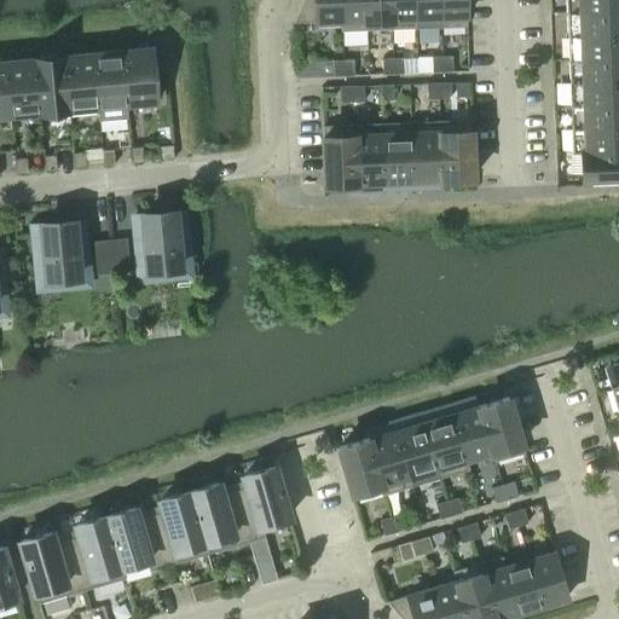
[(302,0),(293,22),(340,21),(341,32),(342,32),(340,0),(302,0)]
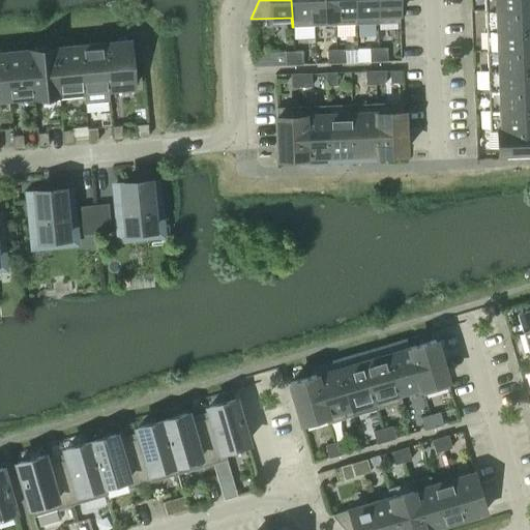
[(314,26),(312,0),(291,0),(293,27),(314,26)]
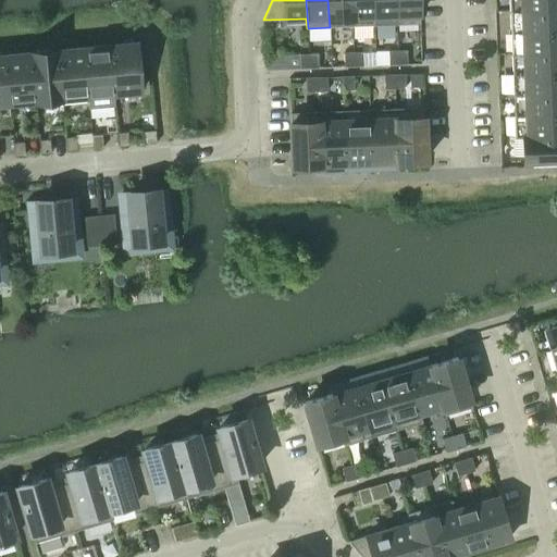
[(351,26),(350,0),(327,0),(330,27),(351,26)]
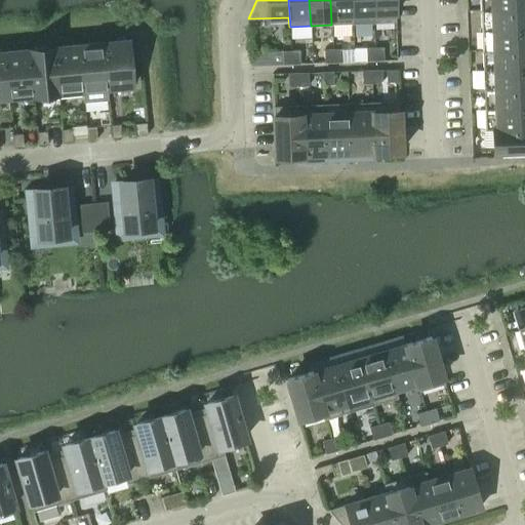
[(351,0),(330,0),(331,25),(354,24),(354,14),(352,14),(351,0)]
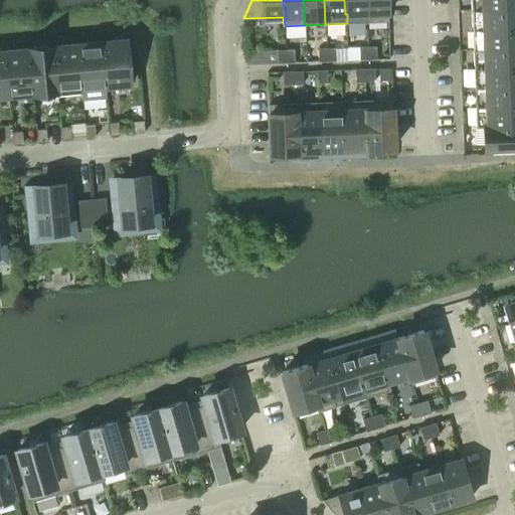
[(366,14),(365,0),(344,0),(345,14),(347,14),(364,14),(366,14)]
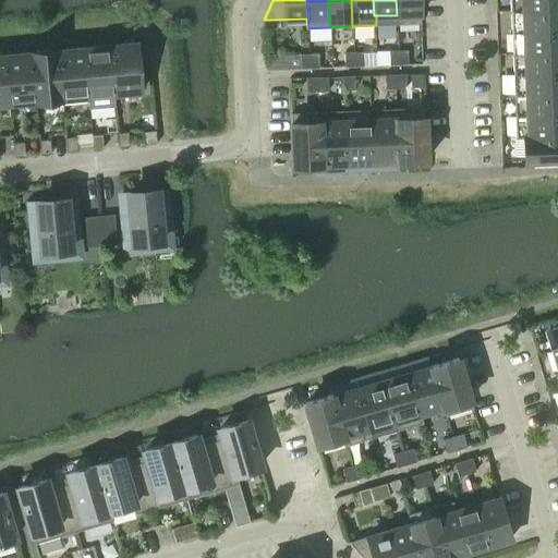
[(419,0),(396,0),(397,15),(395,15),(396,24),(421,23),(419,0)]
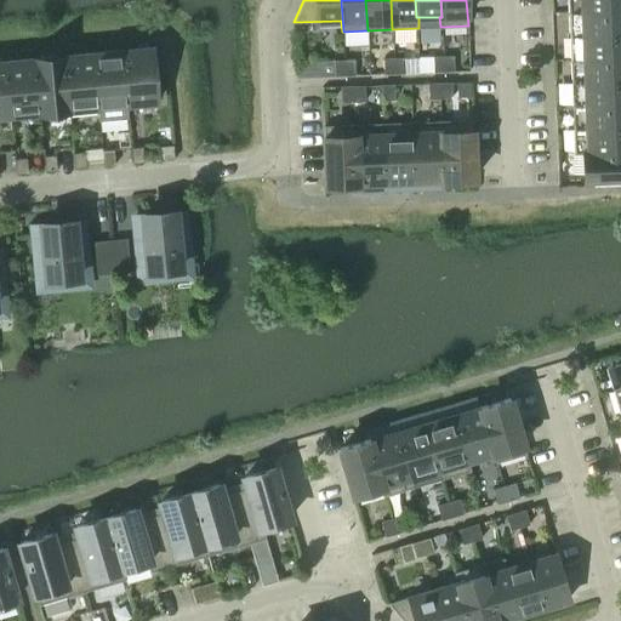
[(620,0),(567,0),(568,13),(620,11),(620,0)]
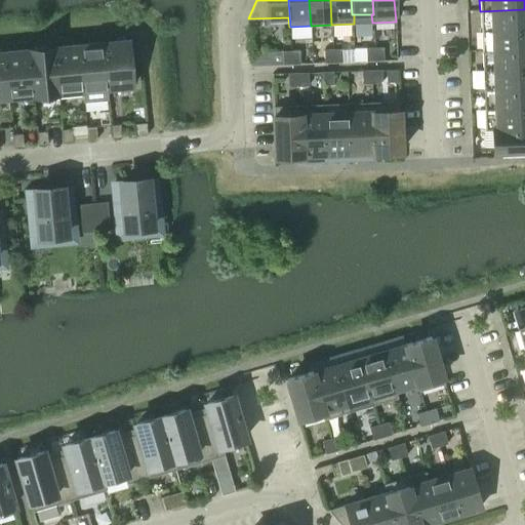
[(524,48),(524,9),(480,11),(481,50),(524,48)]
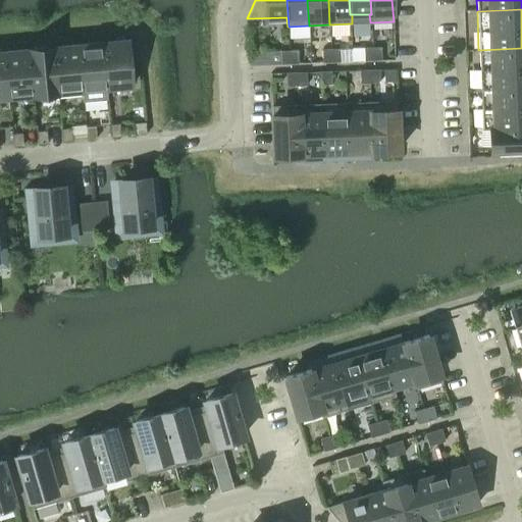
[(137,40),(102,43),(106,88),(132,86),(128,58),(139,57),(137,40)]
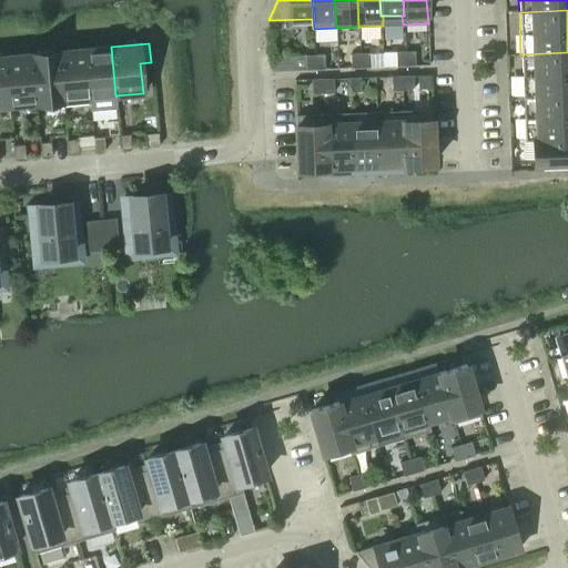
[(115,95),(111,47),(84,49),(89,98),(90,98),(115,95)]
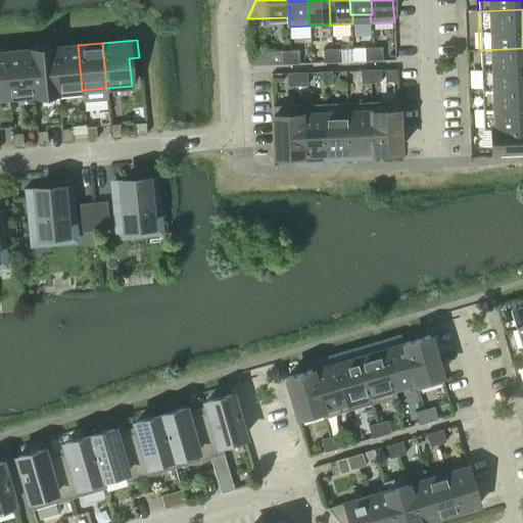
[(82,90),(78,45),(53,48),(57,93),(56,93),(56,98),(83,95),(83,90),(82,90)]
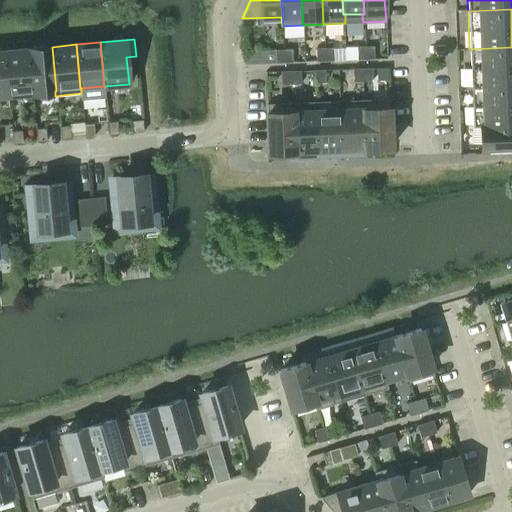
[(366,59),(365,46),(357,47),(357,60),(366,59)]
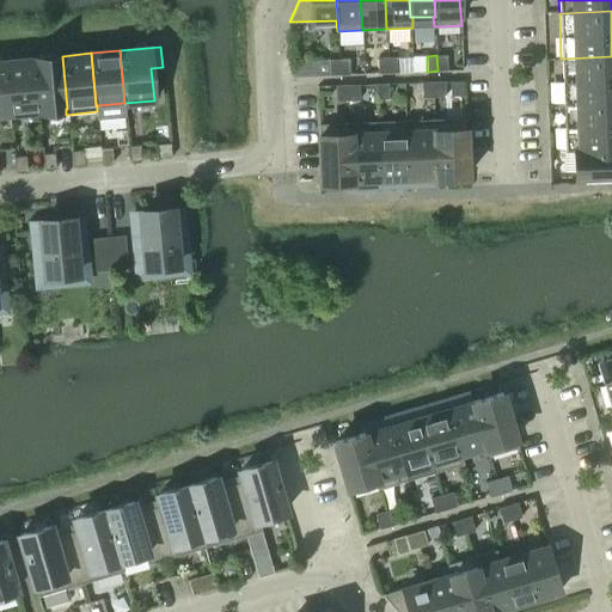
[(447,71),(447,55),(436,55),(438,71),(447,71)]
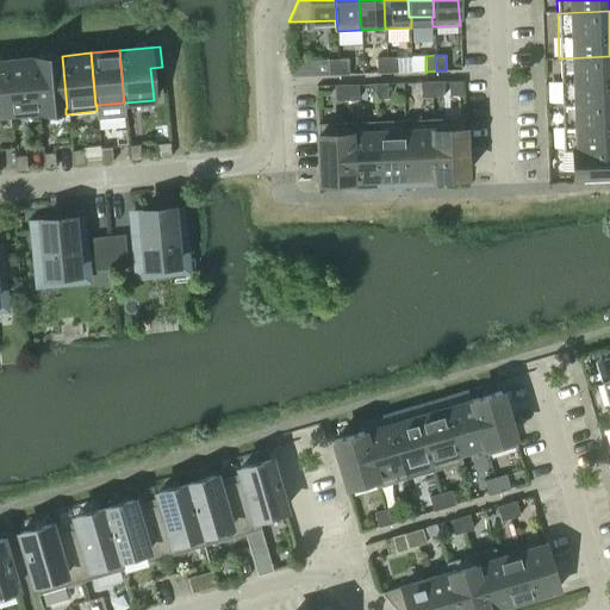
[(62,56),(33,58),(38,111),(66,109),(67,109),(62,56)]
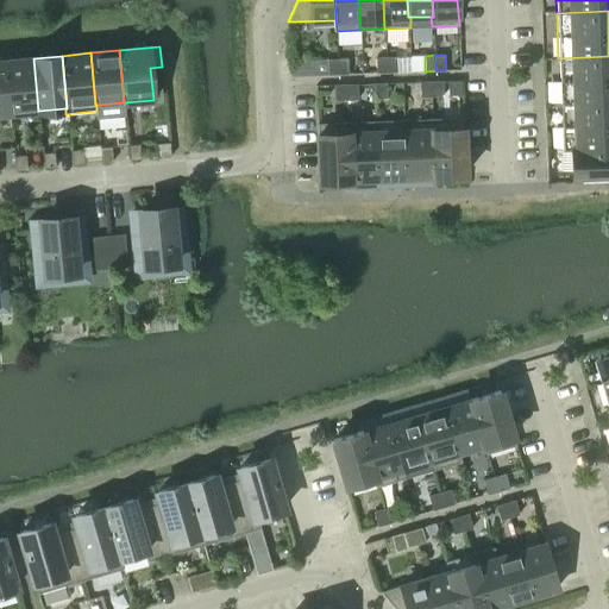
[(608,100),(608,56),(558,58),(560,102),(608,100)]
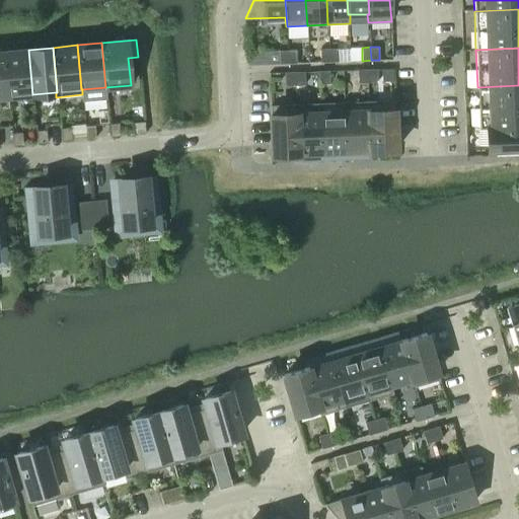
[(329,62),(328,49),(320,49),(320,62),(329,62)]
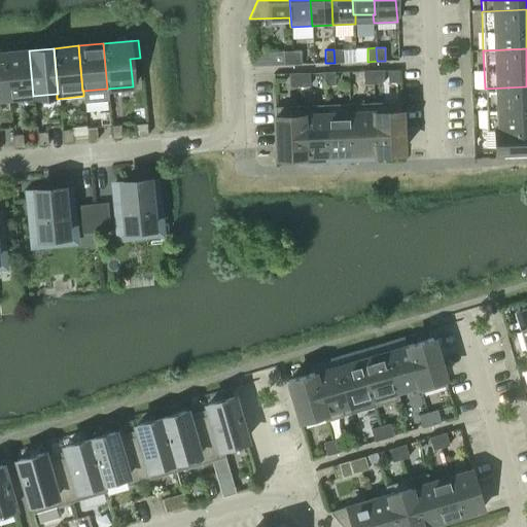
[(343,49),(334,49),(335,63),(343,63),(343,49)]
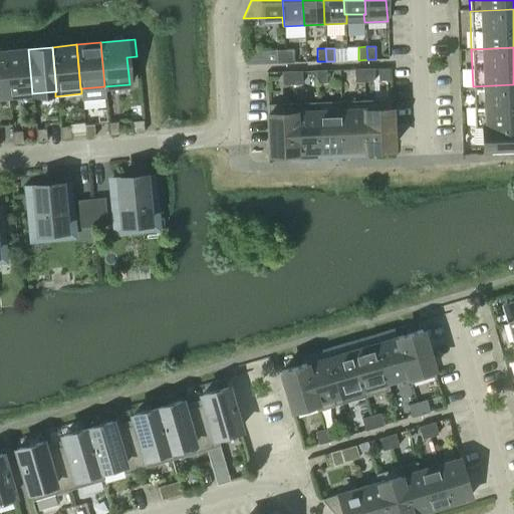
[(28,49),(4,51),(8,95),(32,93),(28,49)]
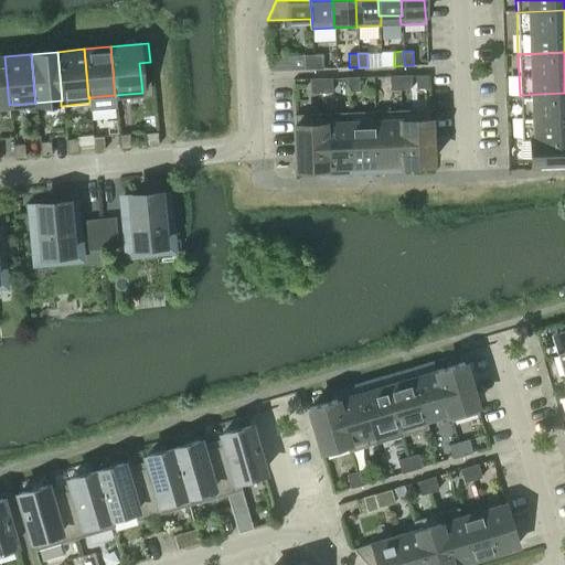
[(322,68),(322,54),(312,55),(313,70),(322,68)]
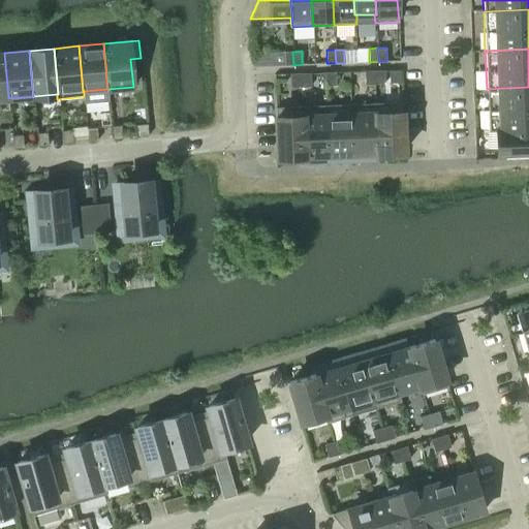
[(293,65),(292,52),(284,52),(285,65),(293,65)]
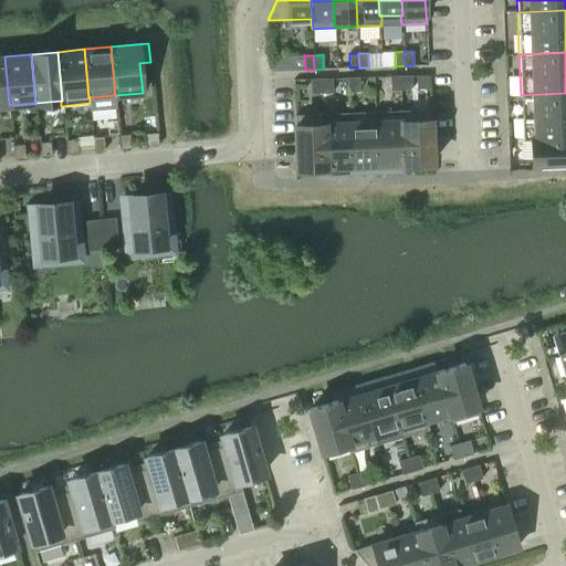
[(0,106),(9,105),(4,56),(0,56),(0,106)]
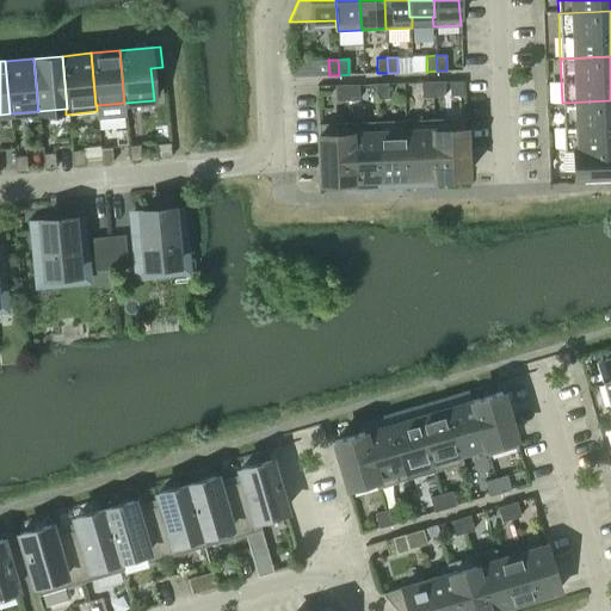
[(433,97),(432,81),(421,82),(421,98),(433,97)]
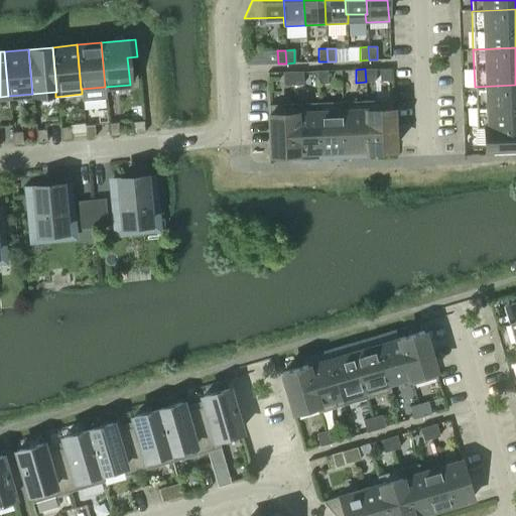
[(375,69),(365,69),(366,82),(376,82),(375,69)]
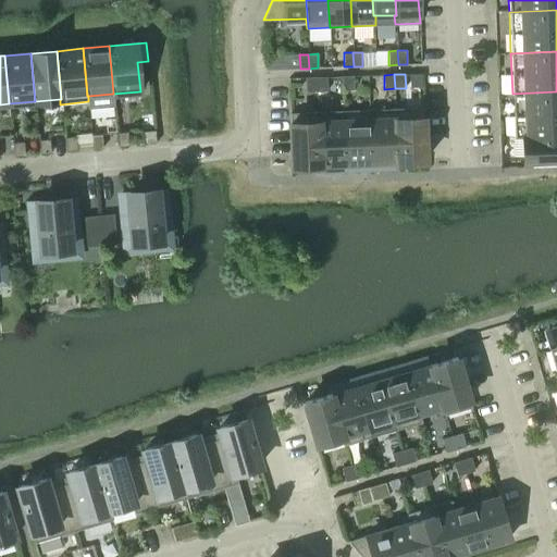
[(343,90),(354,90),(353,76),(342,76),(343,90)]
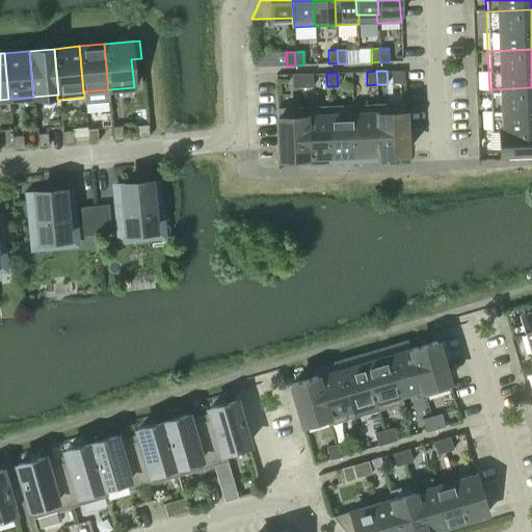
[(302,87),(301,74),(292,74),(292,87),(302,87)]
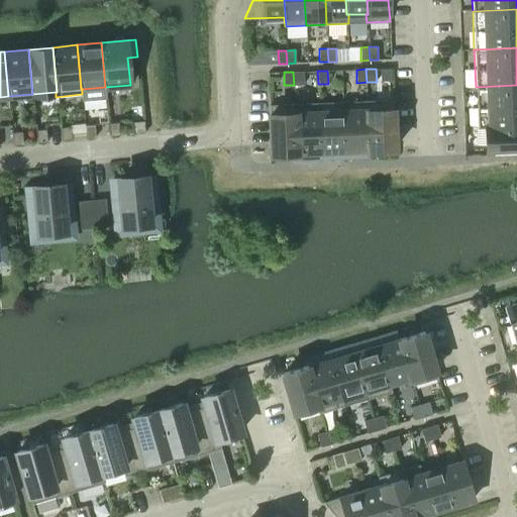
[(303,72),(293,72),(294,85),(304,85),(303,72)]
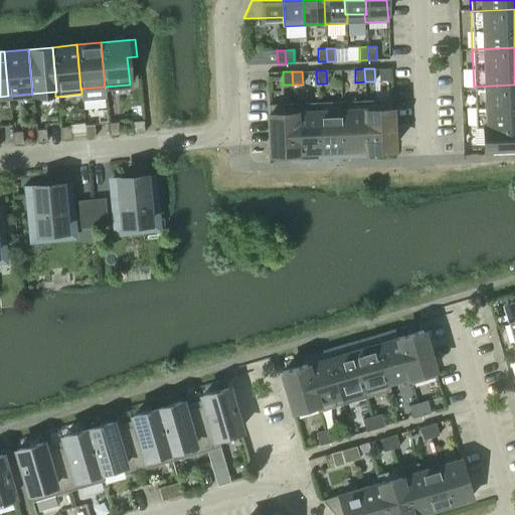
[(514,84),(474,87),(475,126),(514,124),(514,84)]
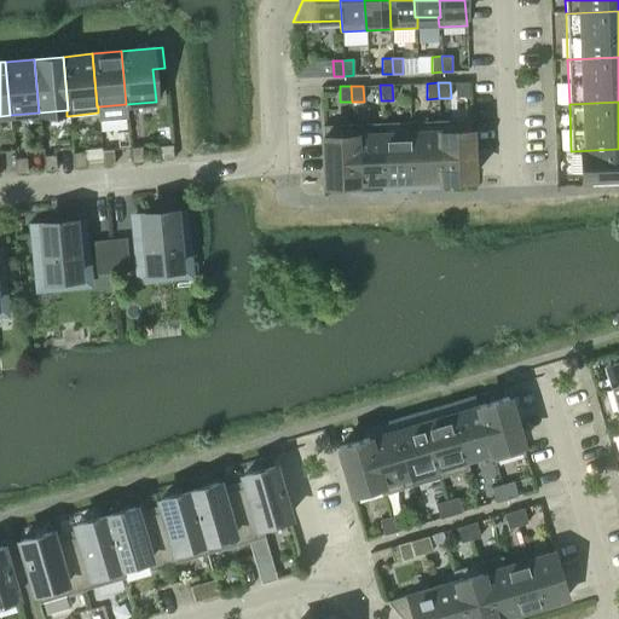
[(440,121),(443,179),(473,178),(470,120),(440,121)]
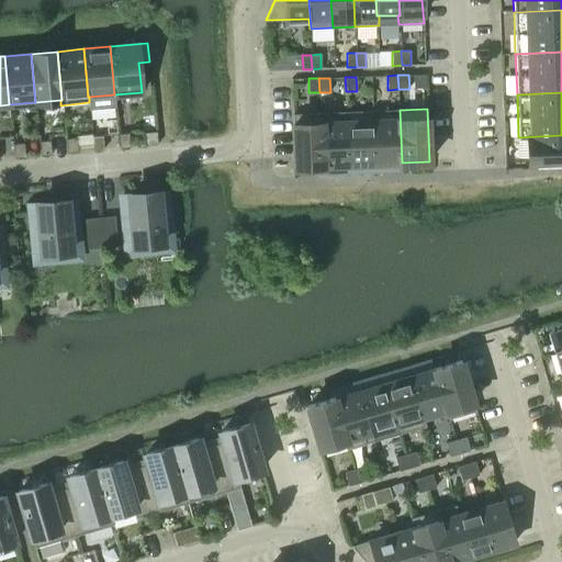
[(402,163),(400,110),(373,111),(375,164),(402,163)]
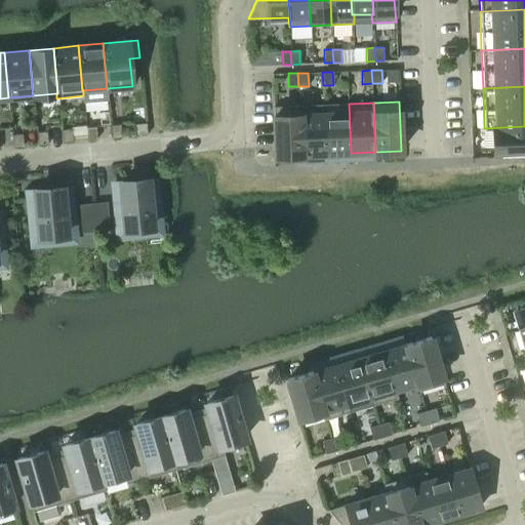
[(351,153),(349,104),(322,105),(323,114),(324,114),(326,154),(351,153)]
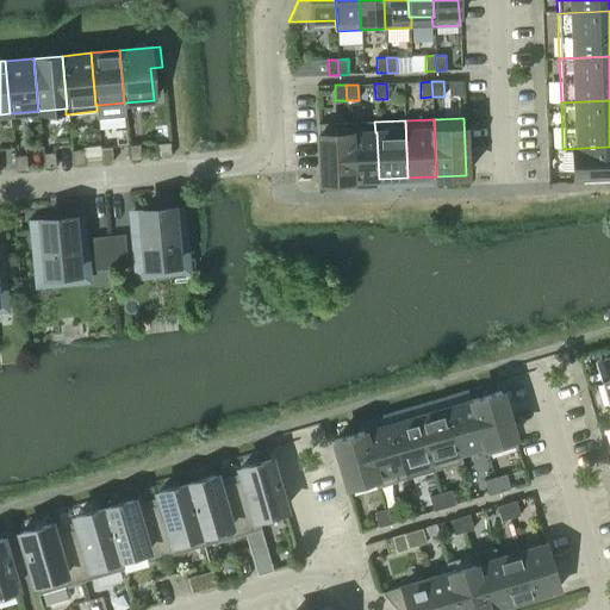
[(348,134),(349,134),(349,123),(317,124),(321,182),(350,180),(348,134)]
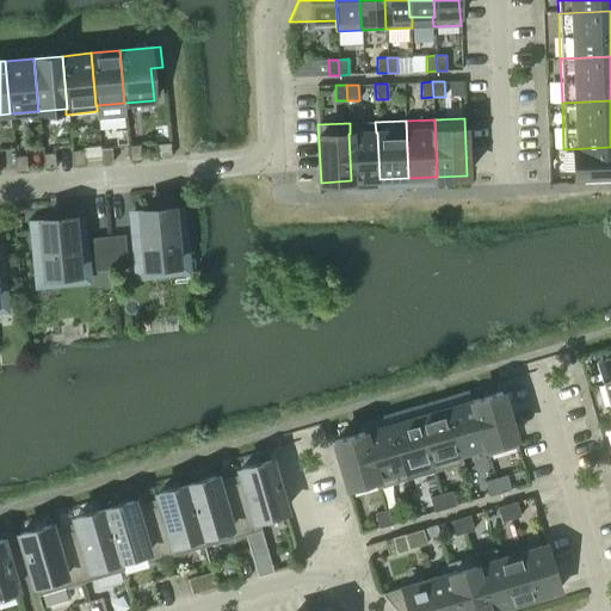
[(376,133),(350,134),(349,134),(351,180),(380,179),(377,133),(376,133)]
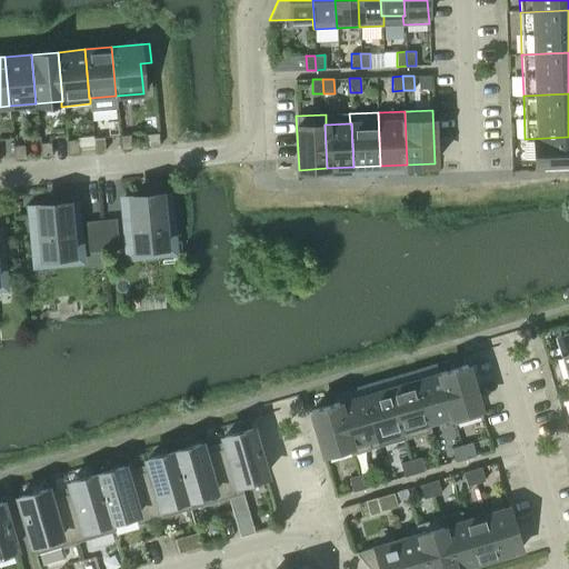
[(158,133),(145,135),(146,148),(159,147),(158,133)]
